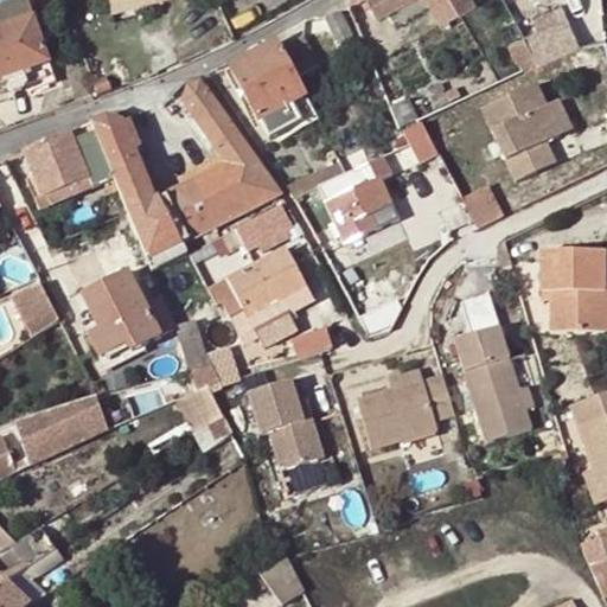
[(0,31),(33,20),(26,0),(0,8),(0,31)]
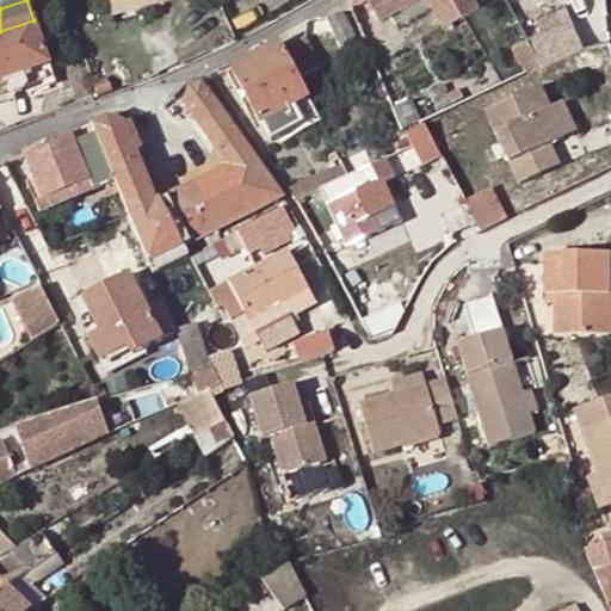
[(396,0),(371,0),(376,8),(380,17),(400,5),(396,0)]
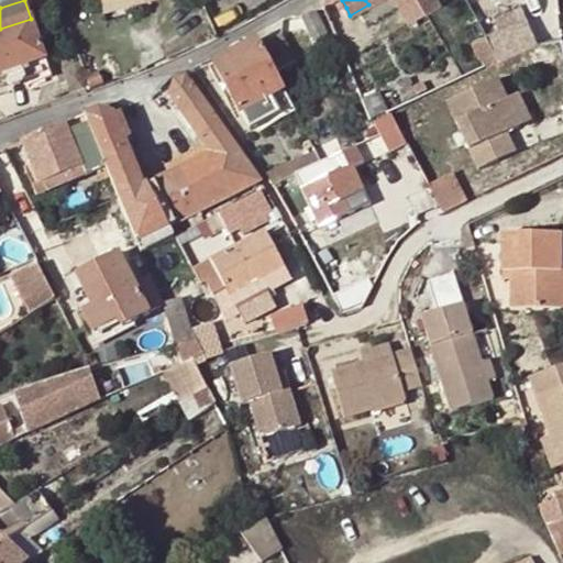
[(381,14),(405,0),(375,0),(373,2),(381,14)]
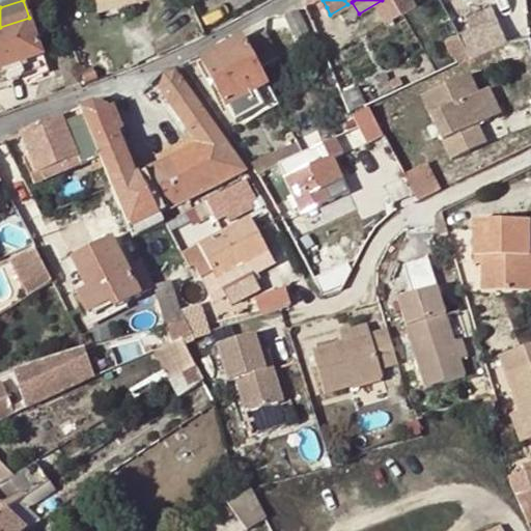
[(383,0),(393,18),(401,12),(394,0),(383,0)]
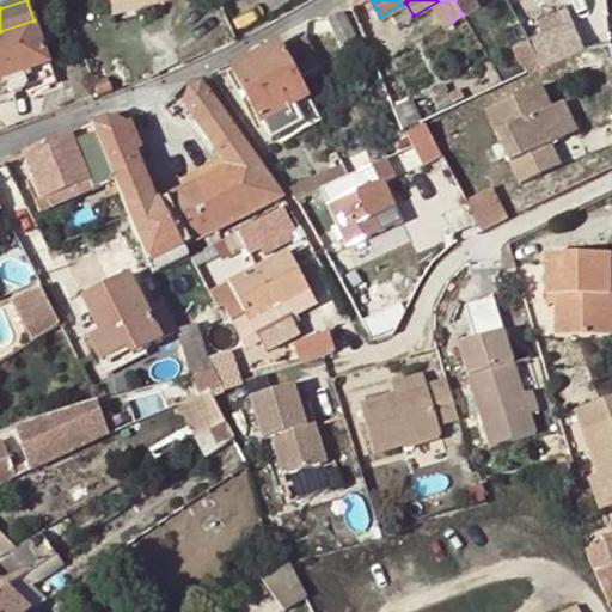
[(454,0),(463,14),(473,8),(467,0),(454,0)]
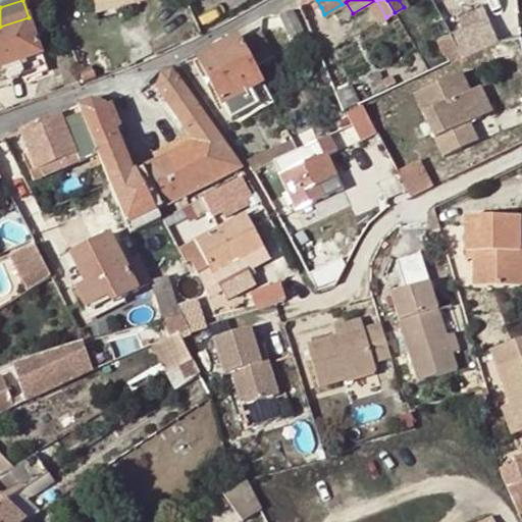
[(304,35),(292,10),(278,17),(291,42),(304,35)]
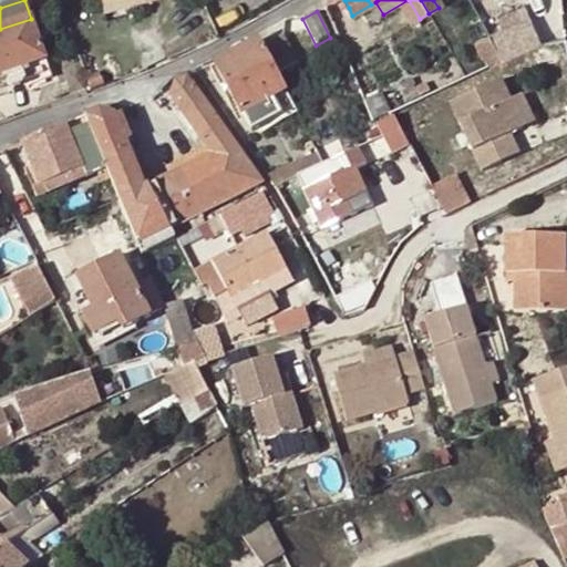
[(503,61),(537,45),(536,44),(527,17),(488,34),(490,35),(503,61)]
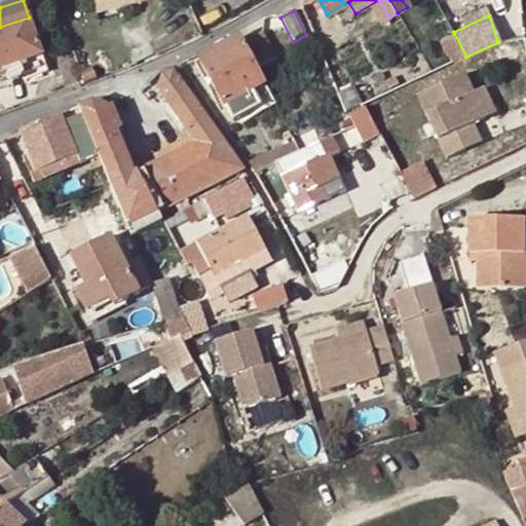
[(29,17),(0,27),(0,69),(42,55),(29,17)]
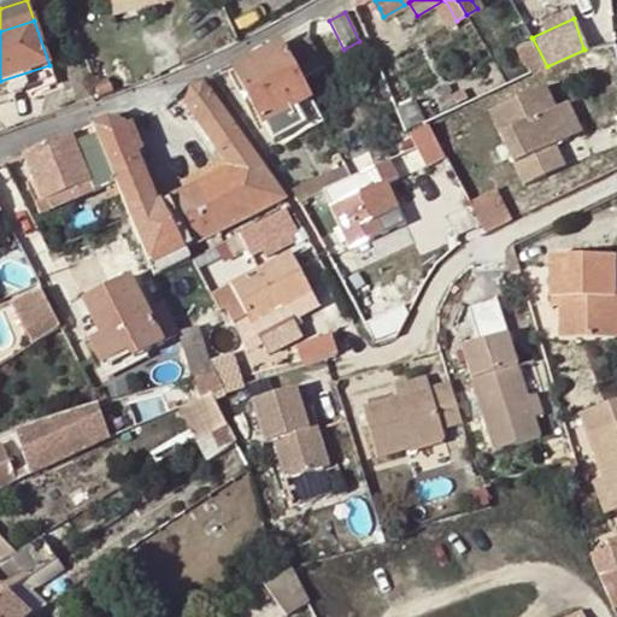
[(364,29),(376,63),(388,58),(375,25),(364,29)]
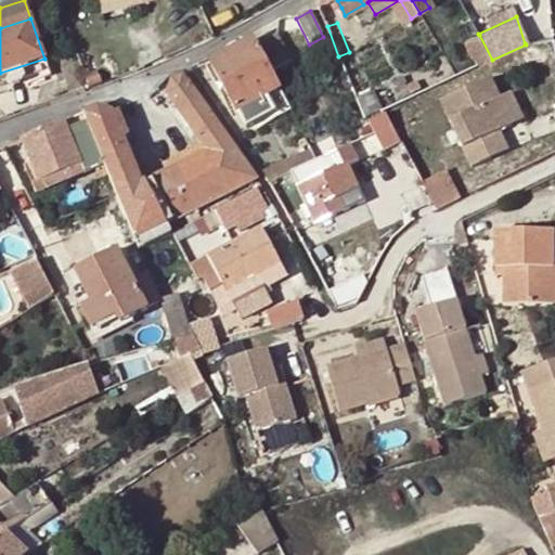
[(274,71),(288,63),(291,62),(275,34),(259,43),(274,71)]
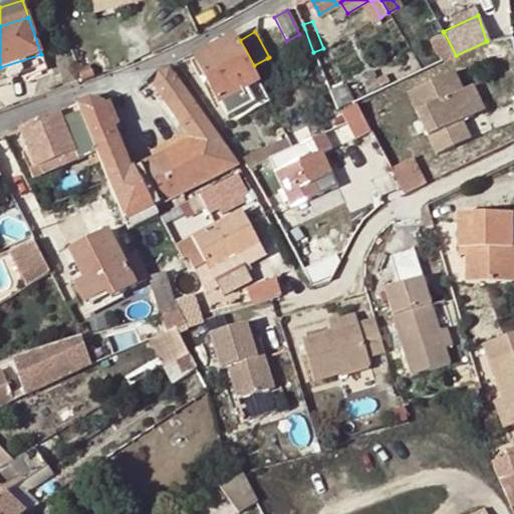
[(445,60),(456,55),(444,32),(433,38),(445,60)]
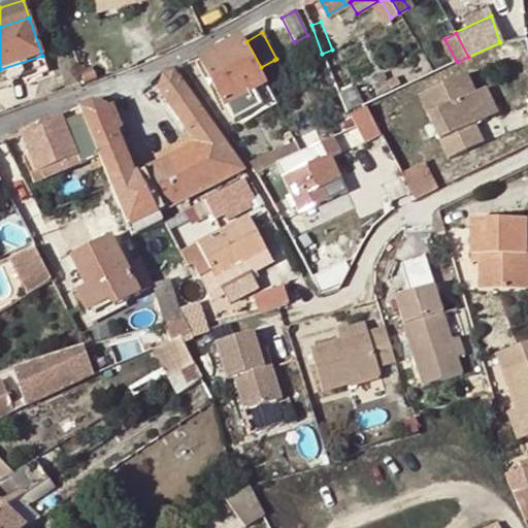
[(264,84),(241,39),(201,61),(216,88),(225,105),(252,91),(264,84)]
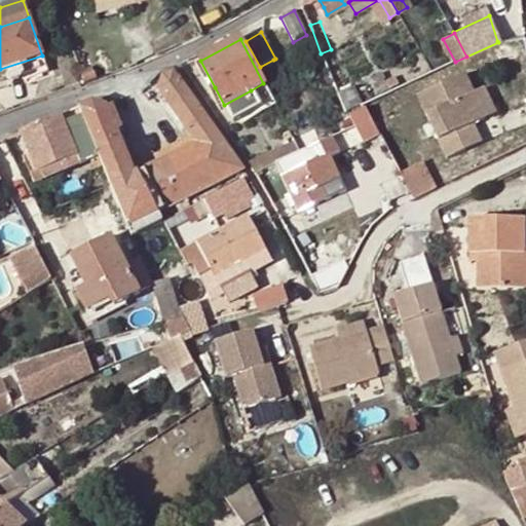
[(42,55),(0,69),(0,81),(4,80),(26,73),(46,66),(42,55)]
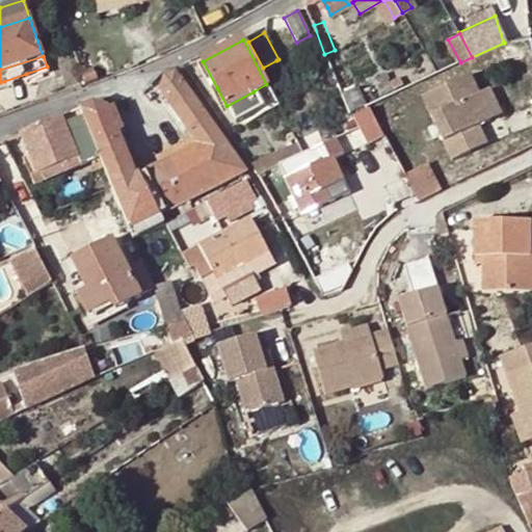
[(282,69),(276,60),(263,68),(267,77),(282,69)]
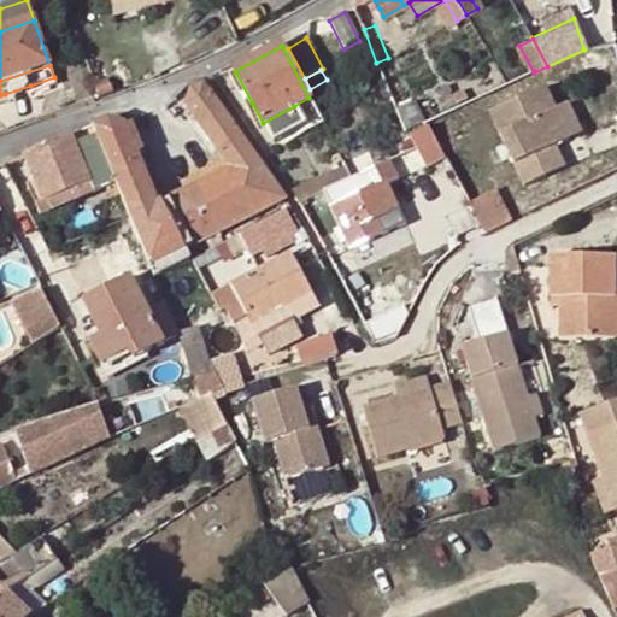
[(252,103),(235,71),(228,75),(246,106),(252,103)]
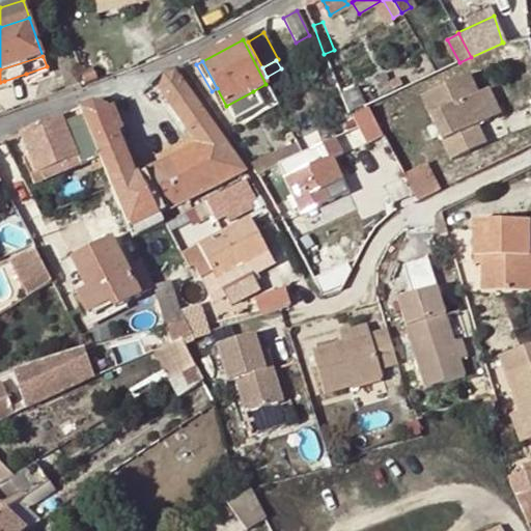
[(49,73),(47,66),(26,74),(28,80),(49,73)]
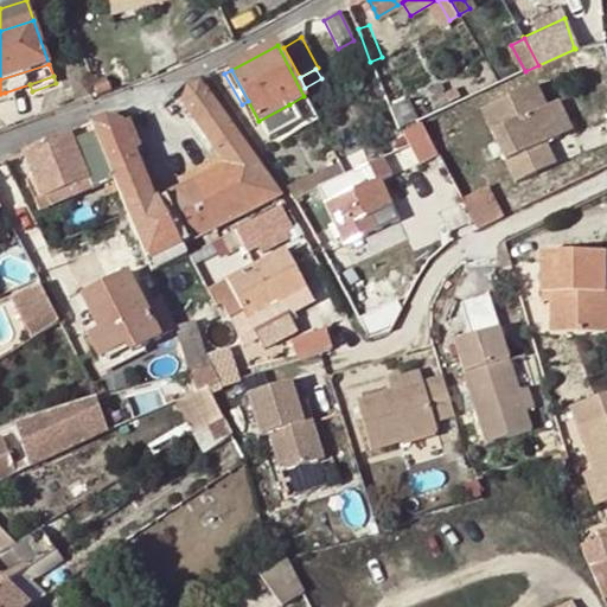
[(106,78),(95,83),(100,95),(110,90),(106,78)]
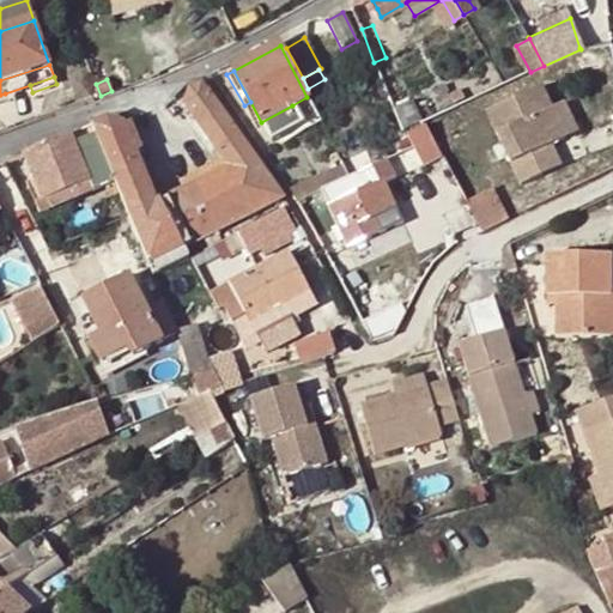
[(253,156),(202,84),(189,89),(186,105),(230,168),(253,156)]
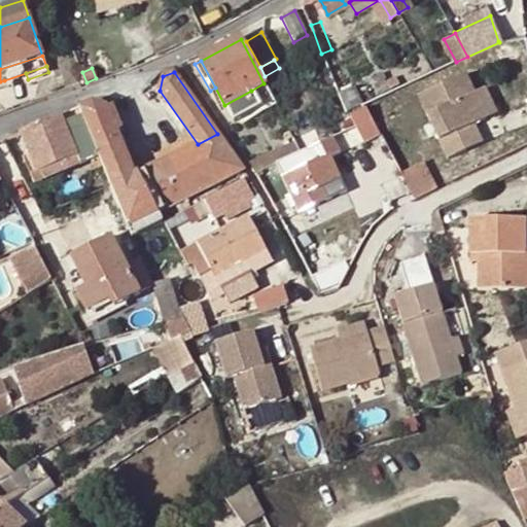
[(446,161),(465,152),(457,135),(472,128),(484,121),(471,97),(463,76),(417,99),(446,161)]
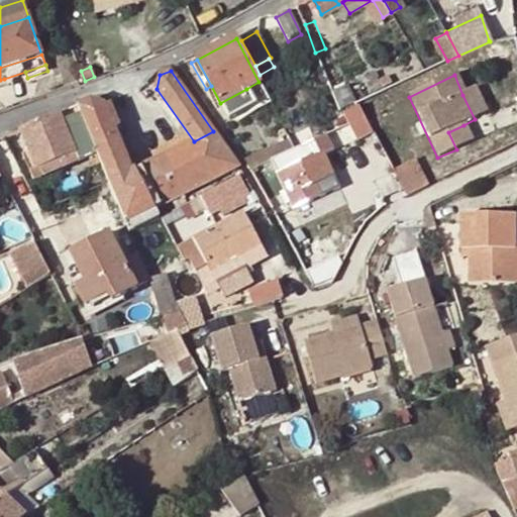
[(271,103),(259,82),(246,89),(253,104),(232,117),(234,122),(271,103)]
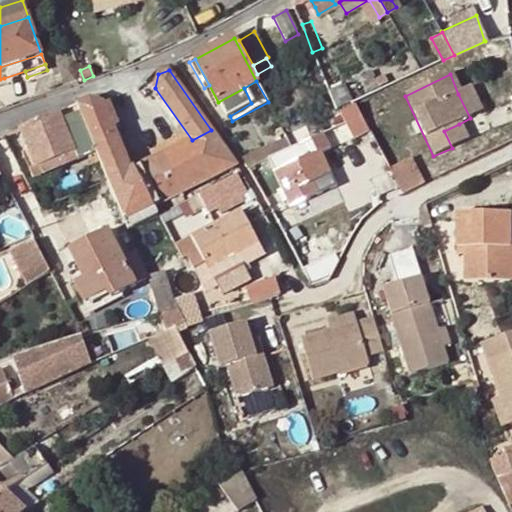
[(336,111),(353,102),(344,83),(327,90),(336,111)]
